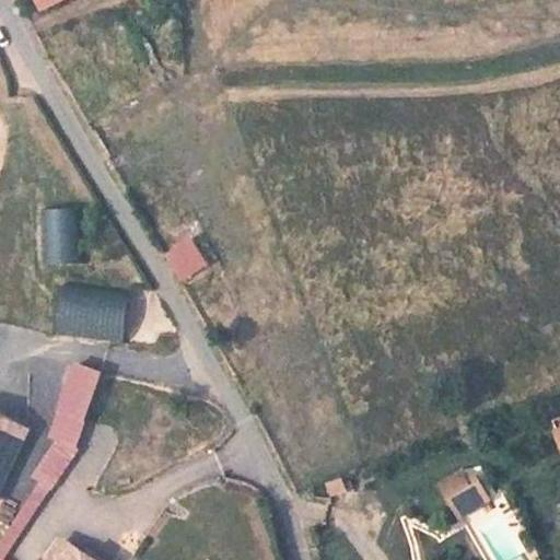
[(74,261),(76,209),(33,209),(33,261),(74,261)]
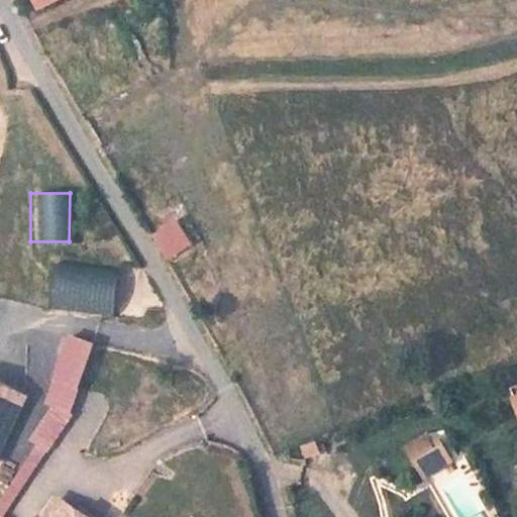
[(176,219),(153,231),(170,261),(192,248),(176,219)]
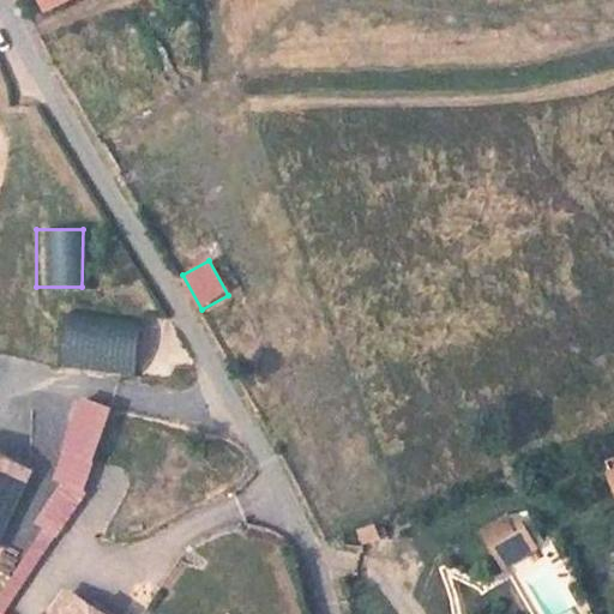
[(134,378),(143,323),(77,313),(68,367),(134,378)]
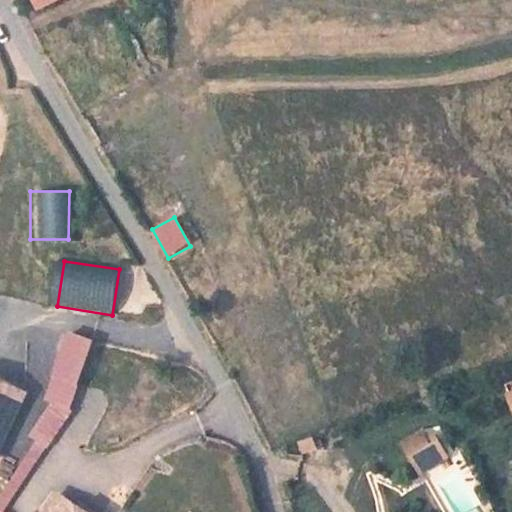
[(91,343),(67,336),(47,399),(53,402),(31,435),(37,440),(0,495),(0,511),(3,511),(71,411),(68,409),(77,388),(77,383),(91,343)]
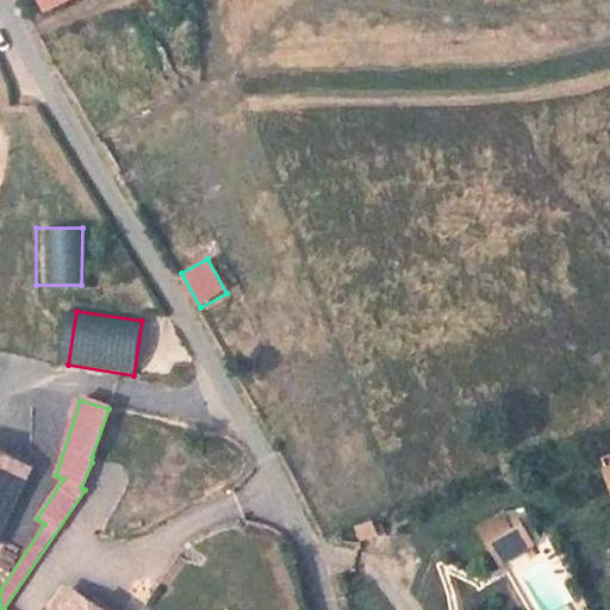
[(0,537),(32,470),(0,453),(0,537)]
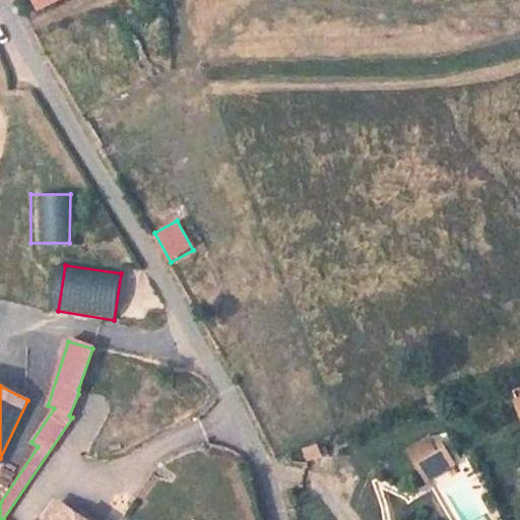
[(430,437),(413,444),(420,460),(437,453),(430,437)]
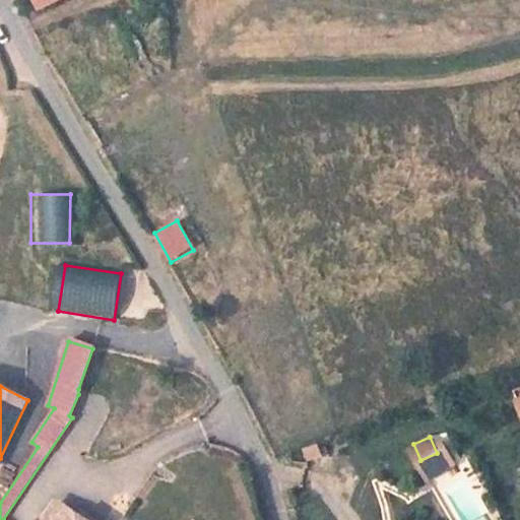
[(458,466),(448,447),(437,453),(420,460),(430,480),(458,466)]
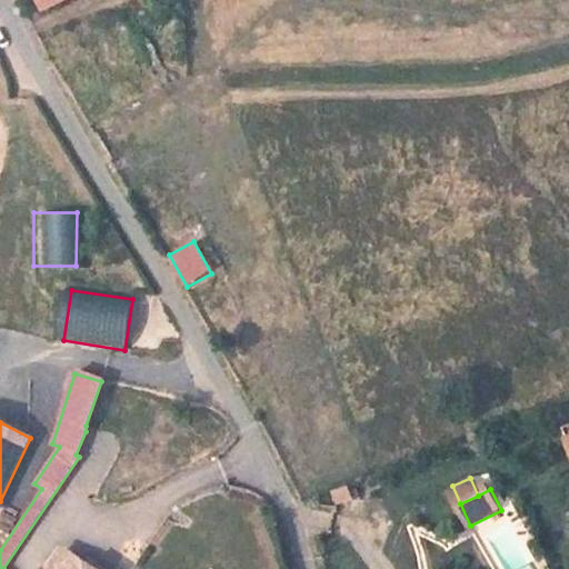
[(62,568),(71,557),(60,549),(47,568),(62,568)]
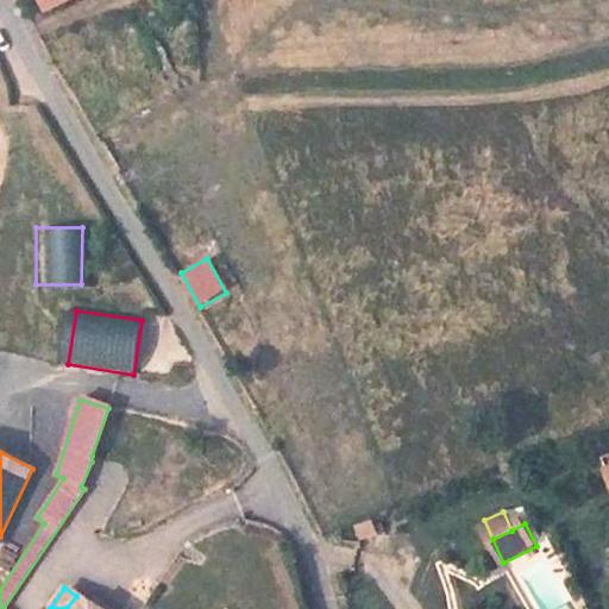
[(94,608),(76,596),(67,608),(94,608)]
